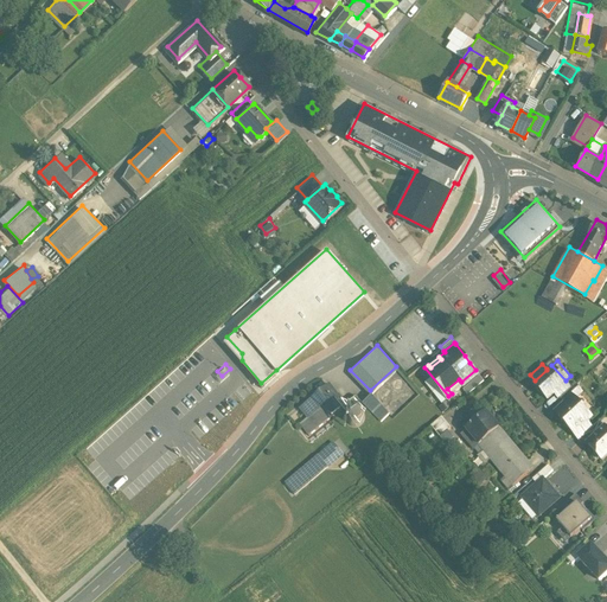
[(566,380),(551,365),(547,369),(547,370),(535,380),(537,383),(538,383),(541,386),(541,388),(548,396),(555,390),(554,389),(566,380)]
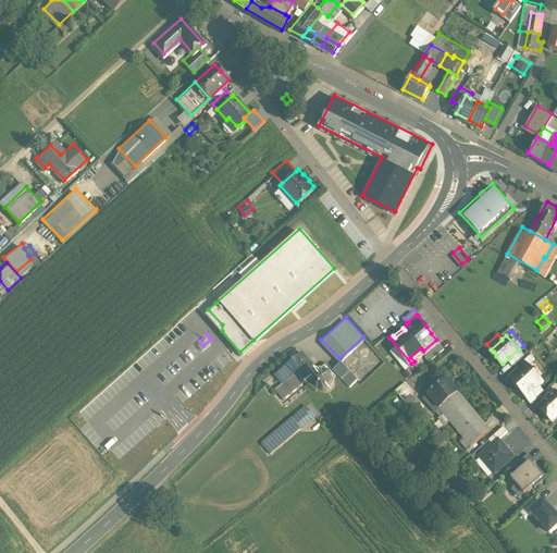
[(438,341),(424,354),(428,358),(443,346),(438,341)]
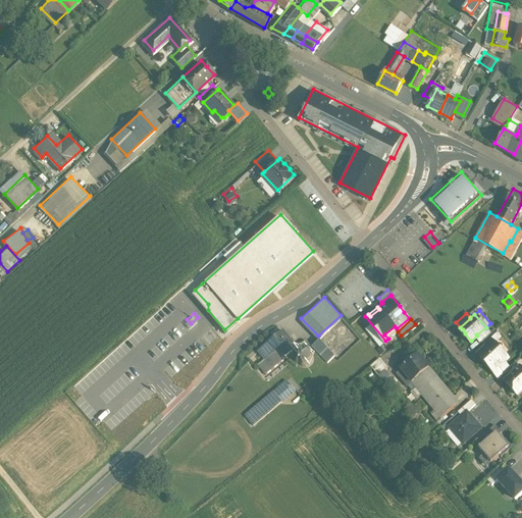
[(344,321),(341,320),(338,321),(336,322),(335,325),(336,328),(340,330),(342,330),(344,330),(346,327),(347,324),(346,322),(344,321)]
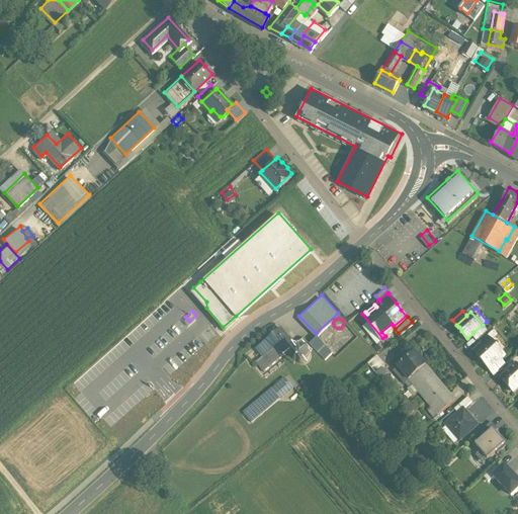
[(280,324),(263,338),(270,347),(286,334),(287,333),(280,324)]
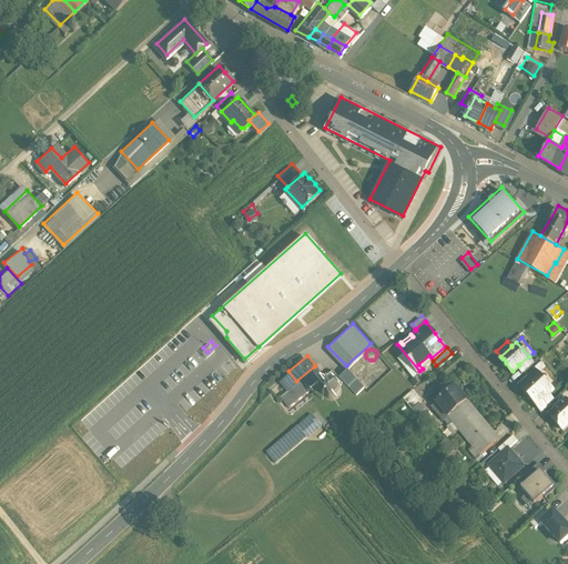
[(429,355),(418,364),(423,369),(426,365),(425,363),(432,358),(429,355)]
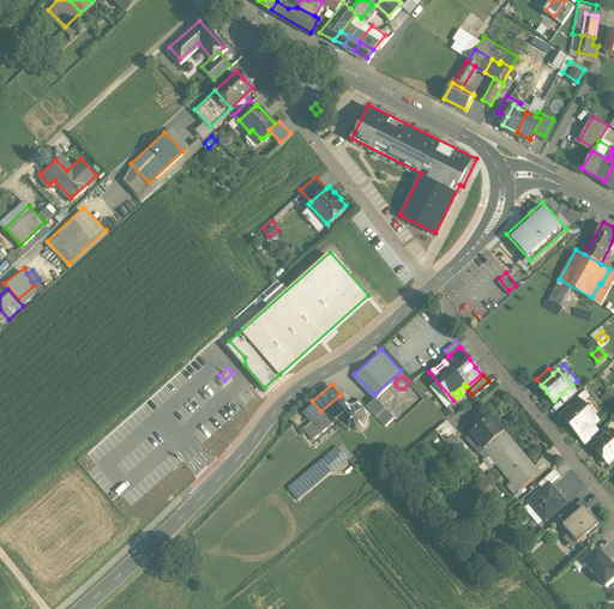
[(572,385),(560,393),(561,395),(566,401),(567,398),(577,390),(572,385)]
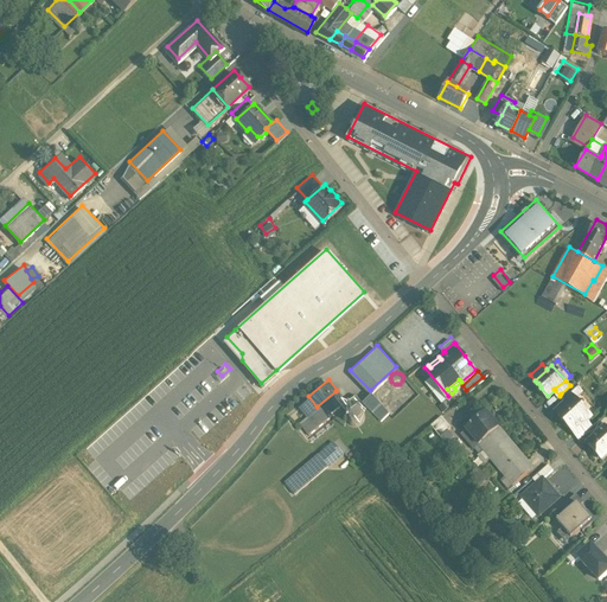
[(575,382),(561,394),(566,399),(573,395),(581,388),(575,382)]
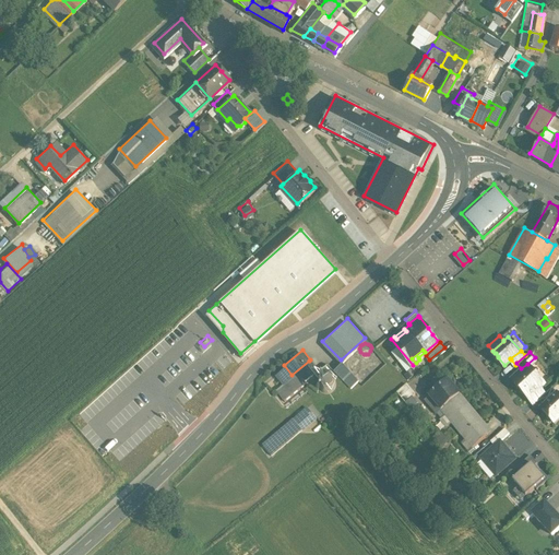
[(357,353),(355,353),(353,354),(351,355),(349,358),(351,362),(353,364),(356,364),(358,363),(360,361),(360,357),(359,355),(357,353)]
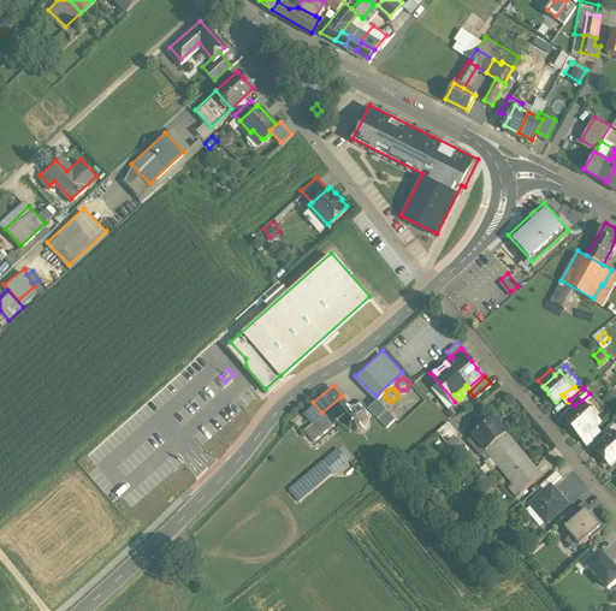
[(415,390),(412,389),(409,390),(407,392),(406,396),(407,399),(410,402),(413,402),(415,401),(418,398),(419,395),(418,392),(415,390)]
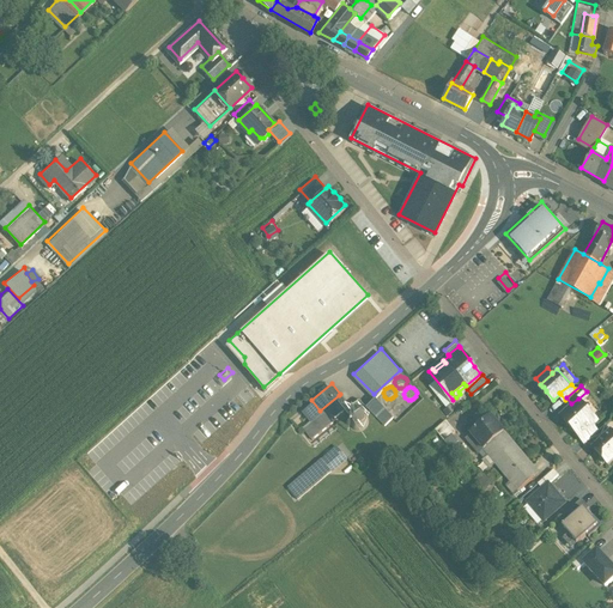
[(587,391),(578,399),(596,418),(604,411),(587,391)]
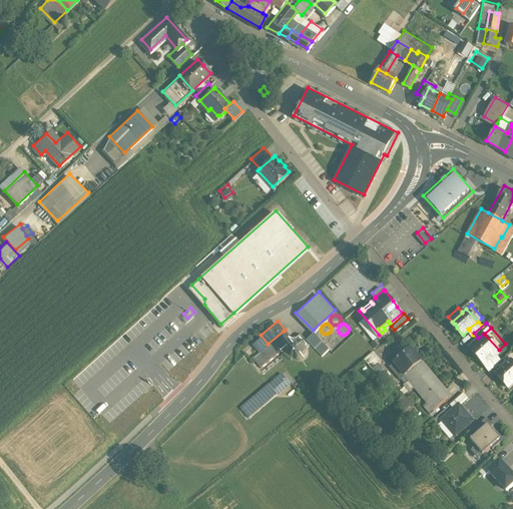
[(291,339),(284,331),(268,344),(261,335),(252,341),(260,349),(252,355),(261,364),(281,347),(280,347),(291,339)]
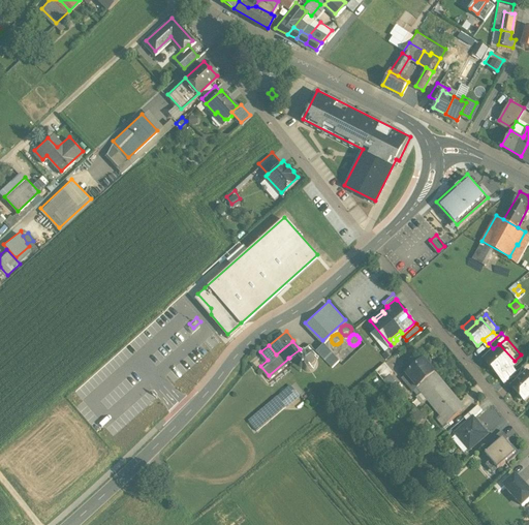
[(339,360),(322,342),(315,348),(332,366),(339,360)]
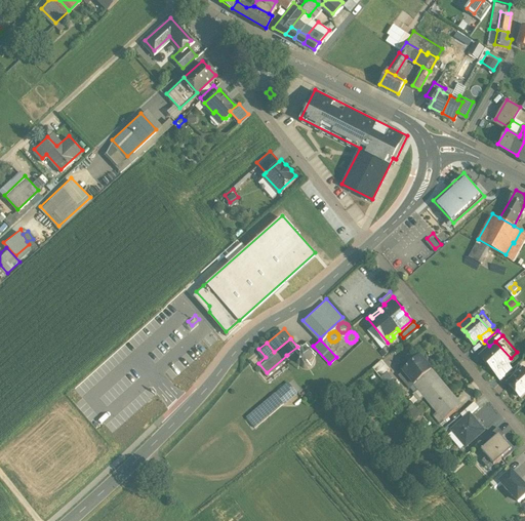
[(345,342),(341,342),(339,342),(337,344),(336,347),(337,350),(340,352),(342,352),(345,351),(347,349),(348,346),(347,344),(345,342)]
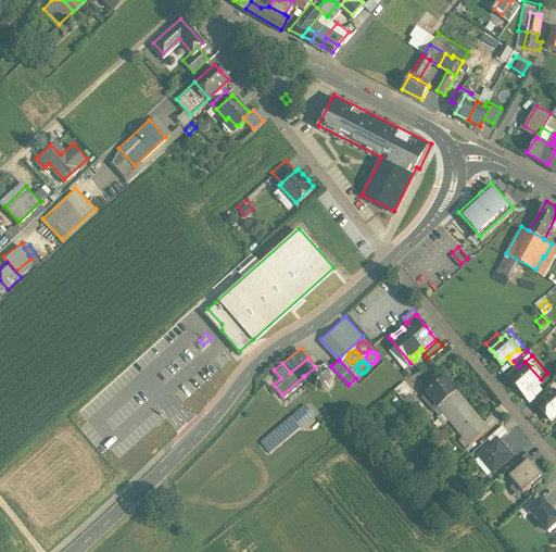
[(518,366),(509,375),(526,393),(536,384),(541,379),(525,362),(518,366)]
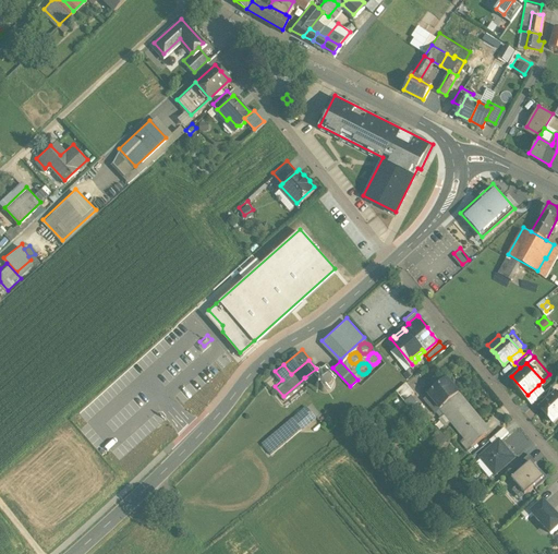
[(332,374),(328,372),(323,371),(319,373),(317,377),(317,381),(318,385),(322,387),(327,388),(330,387),(334,383),(334,382),(334,380),(332,374)]
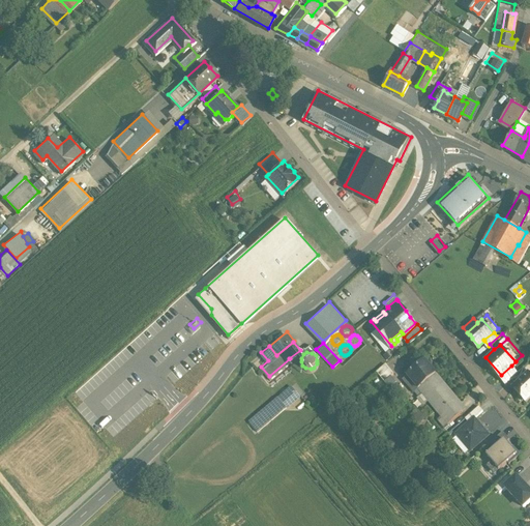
[(435,371),(424,357),(407,372),(417,385),(435,371)]
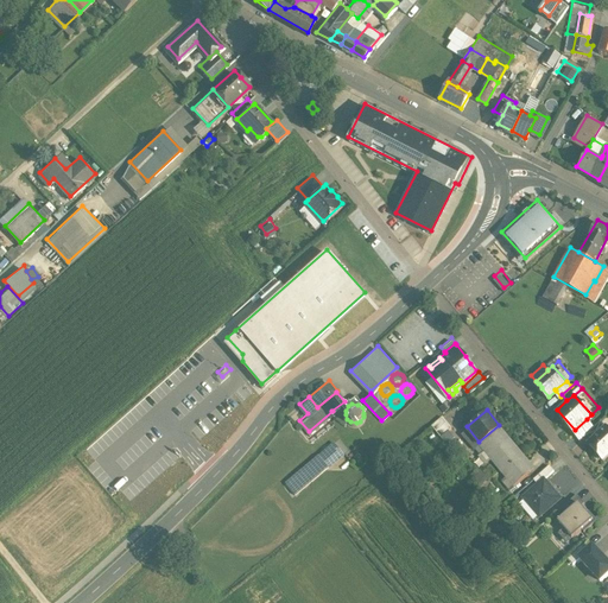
[(442,413),(431,423),(435,427),(447,419),(442,413)]
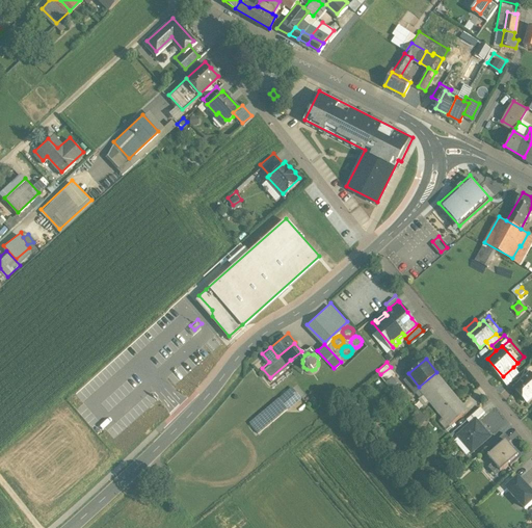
[(391,367),(380,374),(384,379),(394,371),(391,367)]
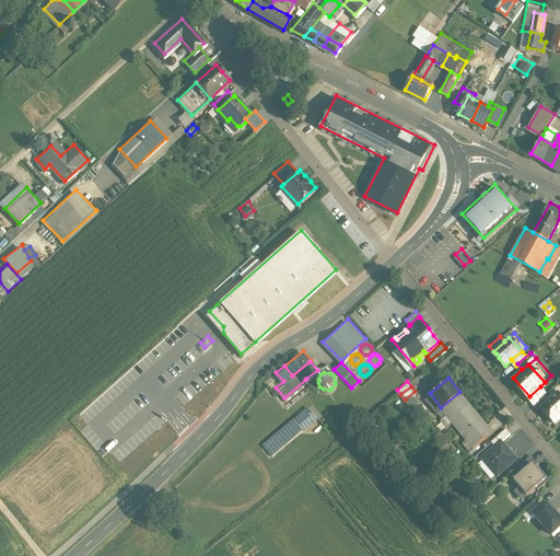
[(540,386),(529,396),(535,403),(539,398),(546,392),(540,386)]
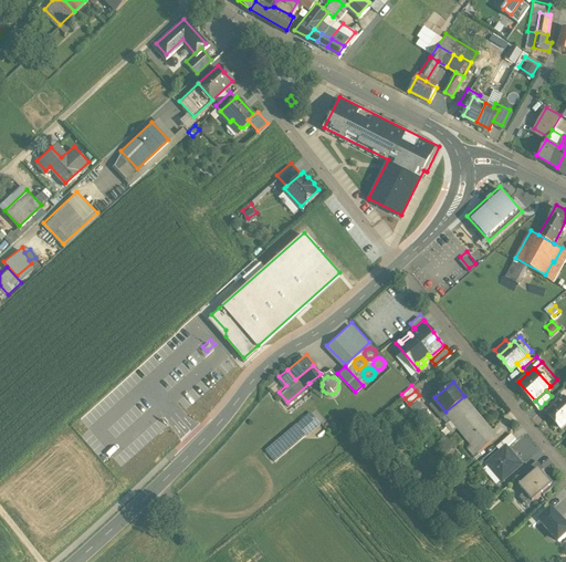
[(552,396),(545,403),(549,408),(564,396),(558,391),(552,396)]
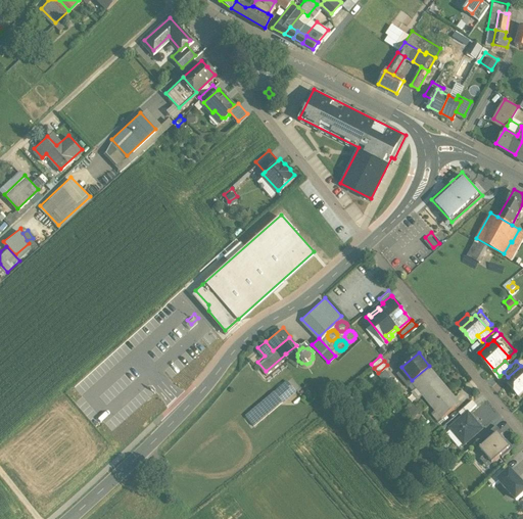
[(429,366),(412,380),(417,385),(433,370),(429,366)]
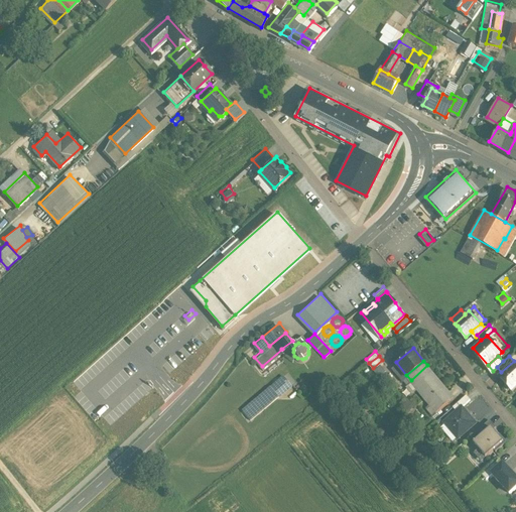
[(501,372),(500,373),(503,377),(503,379),(505,381),(505,383),(507,386),(510,386),(511,387),(515,382),(515,363),(514,361),(501,372)]
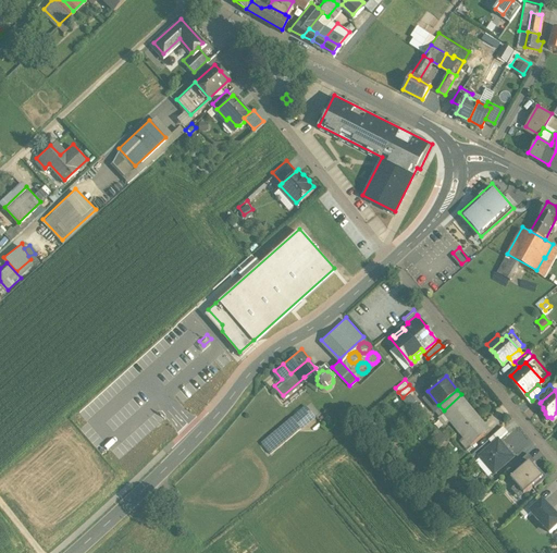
[(410,392),(404,397),(408,403),(415,397),(410,392)]
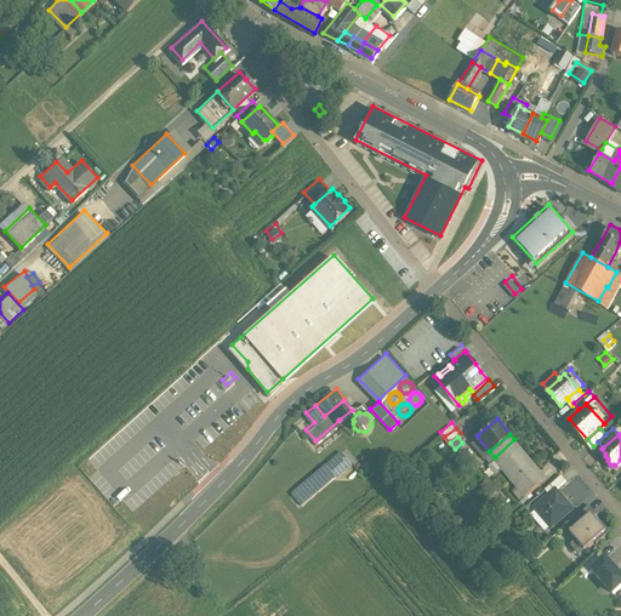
[(514,439),(495,457),(524,492),(545,475),(514,439)]
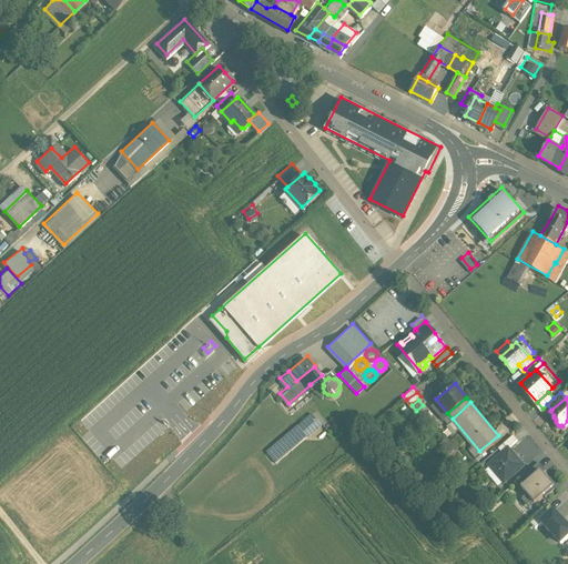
[(312,410),(266,449),(275,460),(321,421),(312,410)]
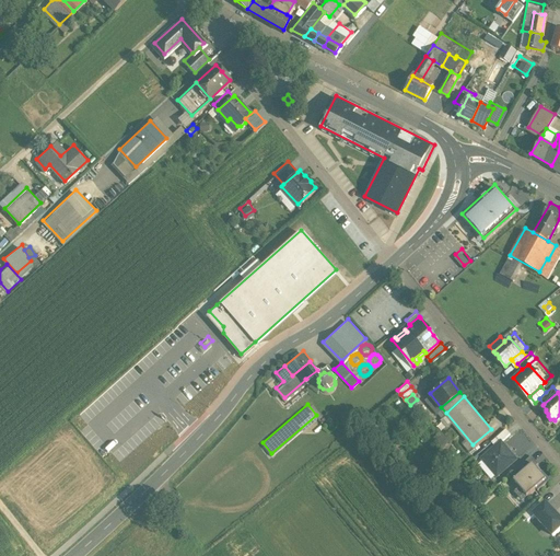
[(448,423),(434,435),(442,444),(456,432),(448,423)]
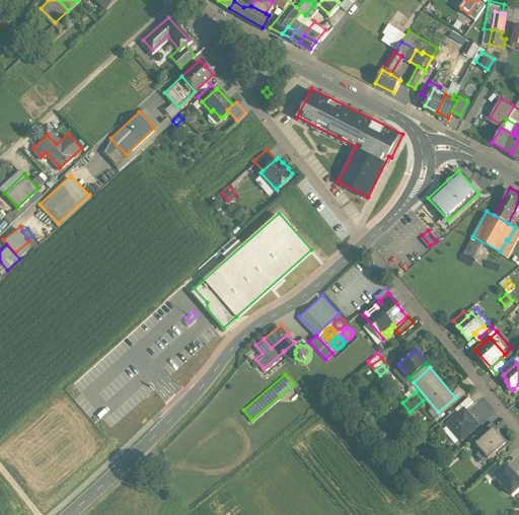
[(455,408),(459,412),(463,408),(472,399),(469,395),(455,408)]
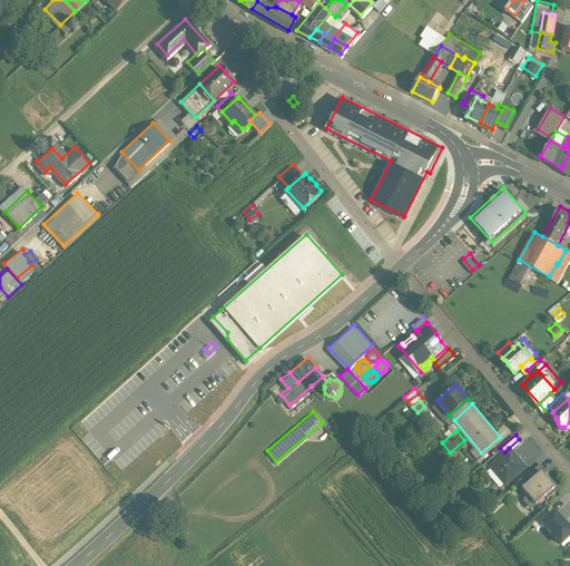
[(505,481),(524,465),(509,448),(504,452),(491,464),(505,481)]
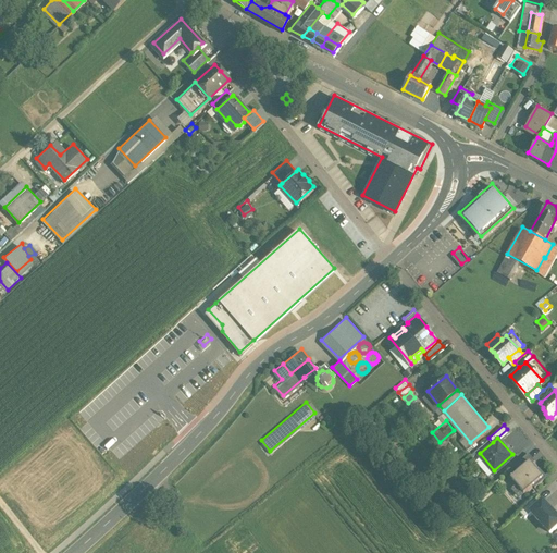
[(514,463),(519,468),(530,459),(532,462),(535,458),(529,451),(514,463)]
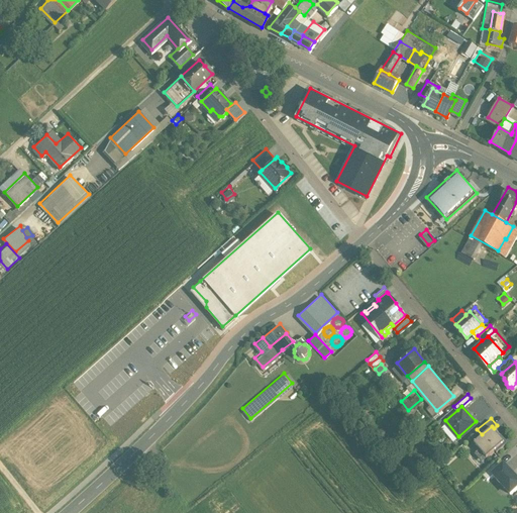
[(497,451),(508,441),(501,433),(499,434),(494,428),(492,426),(482,434),(474,441),(486,456),(495,448),(497,451)]
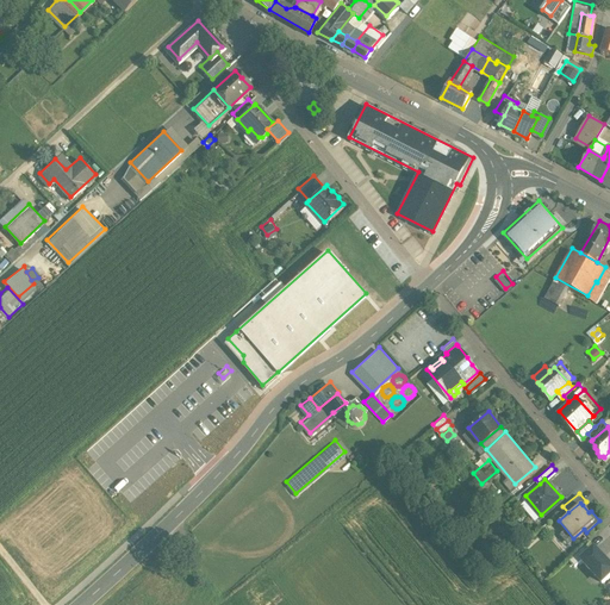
[(584,542),(568,556),(574,563),(582,557),(580,556),(590,548),(584,542)]
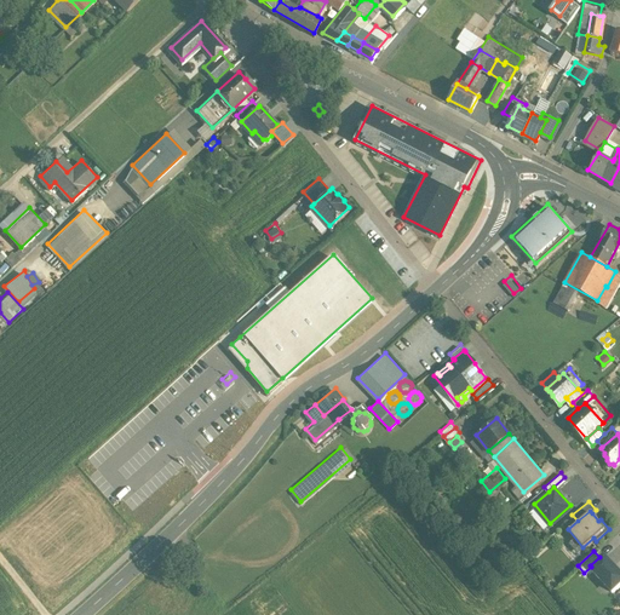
[(619,580),(619,572),(603,555),(600,557),(590,565),(591,567),(612,588),(619,580)]
